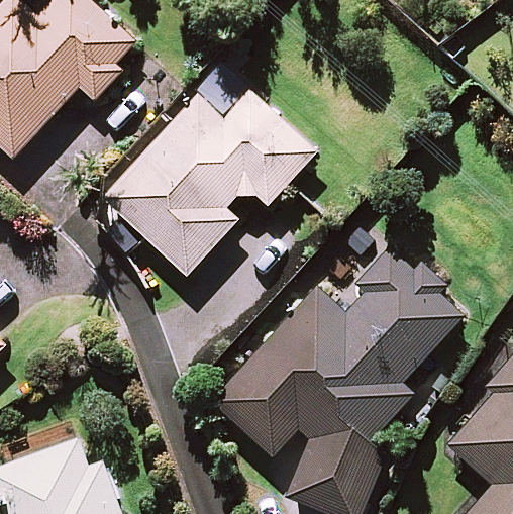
[(136,56),(77,0),(5,0),(0,6),(0,147),(11,159),(78,88),(93,102),(136,56)]
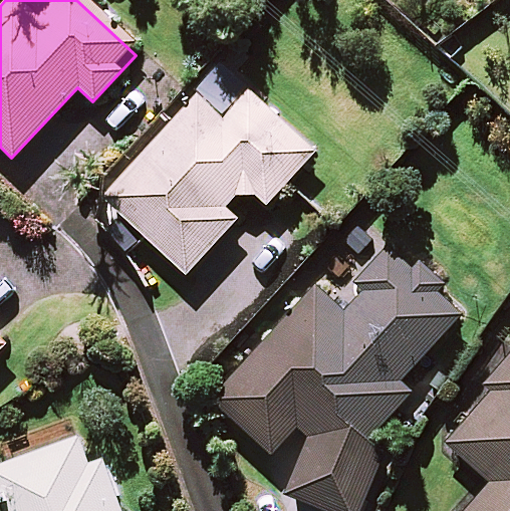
[(312,152),(246,92),(221,119),(195,96),(102,199),(185,274),(236,218),(224,208),(243,188),(263,206),(312,152)]
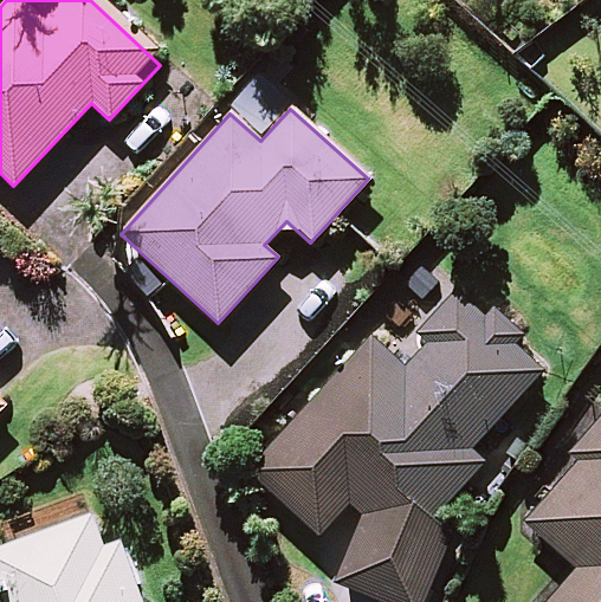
[(364,515),(334,582),(377,601),(422,601),(454,535),(427,523),(483,463),(469,450),(545,364),(460,286),(395,358),(370,335),(247,470),(318,535),(350,500),(364,515)]
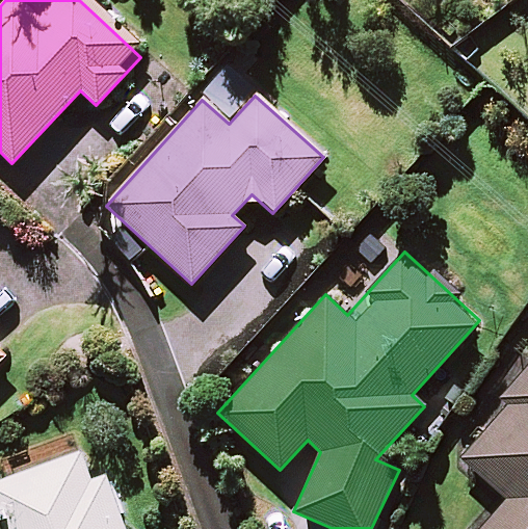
[(527,528),(527,372),(456,454),(504,496),(475,528),(527,528)]
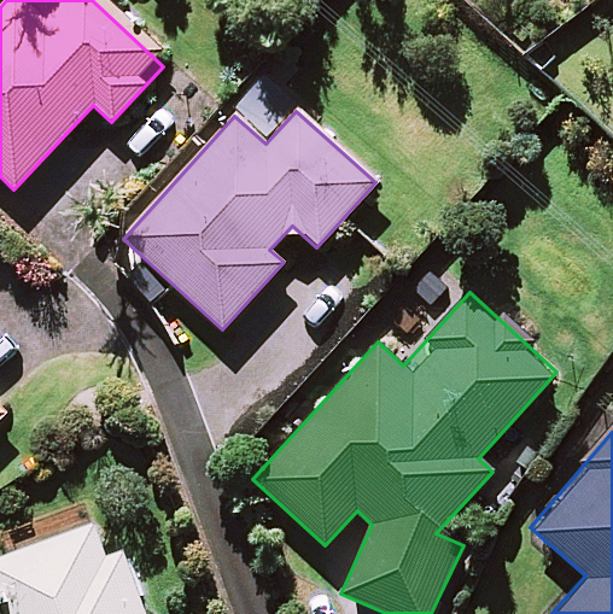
[(105,557),(93,525),(0,559),(0,600),(5,613),(142,613),(121,551),(105,557)]
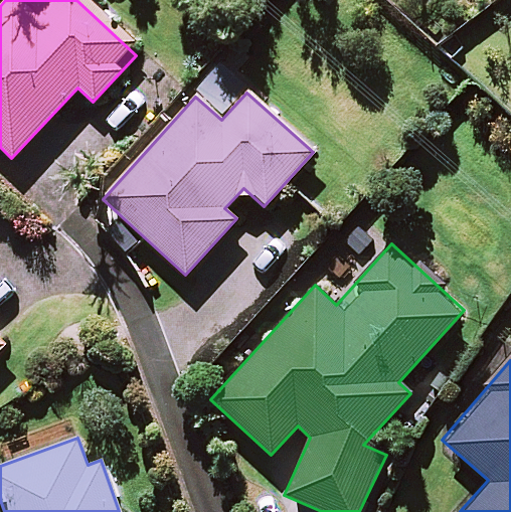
All buildings are outlined.
